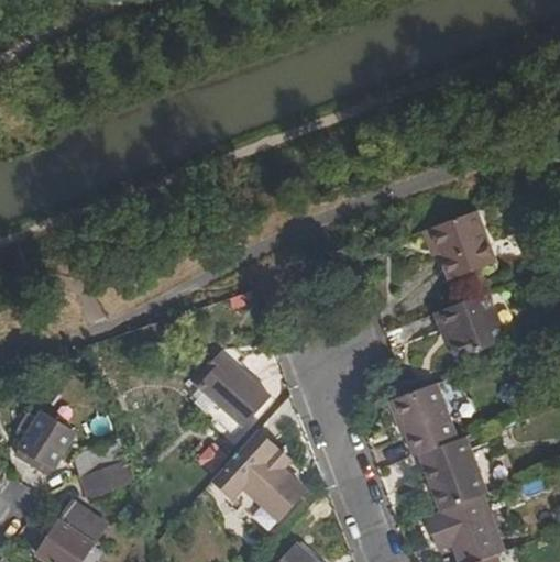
[(493,262),(473,209),(469,211),(421,229),(428,249),(435,246),(447,279),(493,262)]
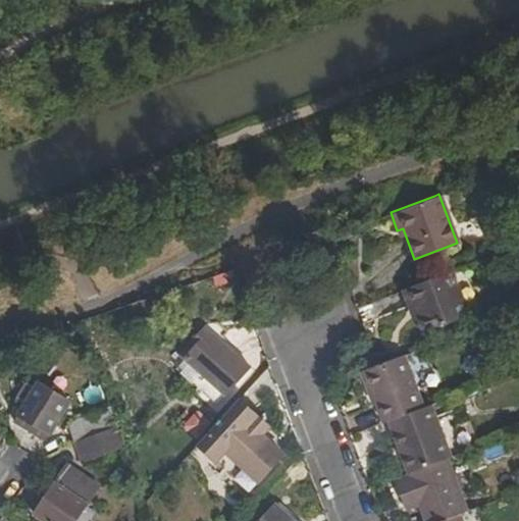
[(409,261),(414,259),(403,228),(397,230),(409,261)]
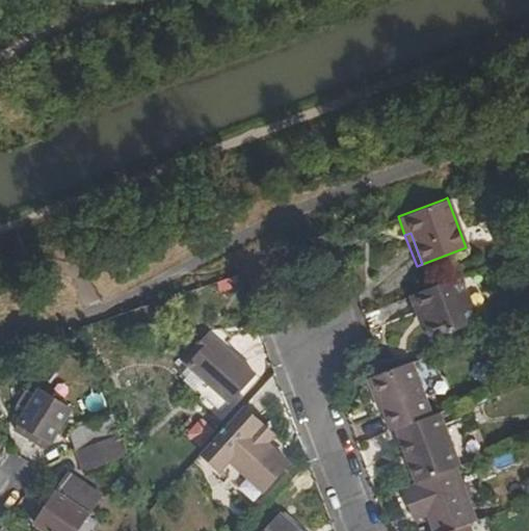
[(491,316),(473,270),(468,272),(457,276),(476,321),(491,316)]
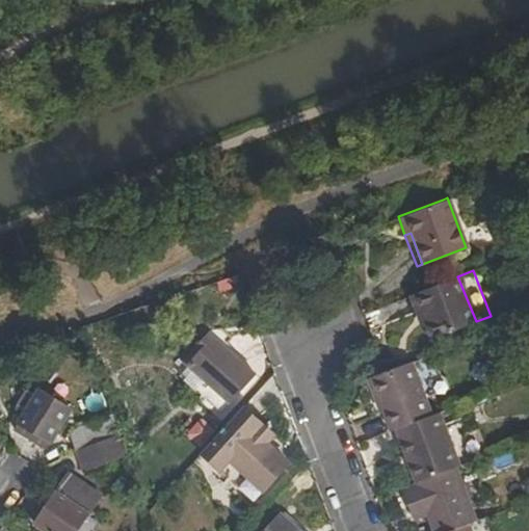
[(476,321),(457,276),(411,294),(417,311),(423,309),(434,339),(476,321)]
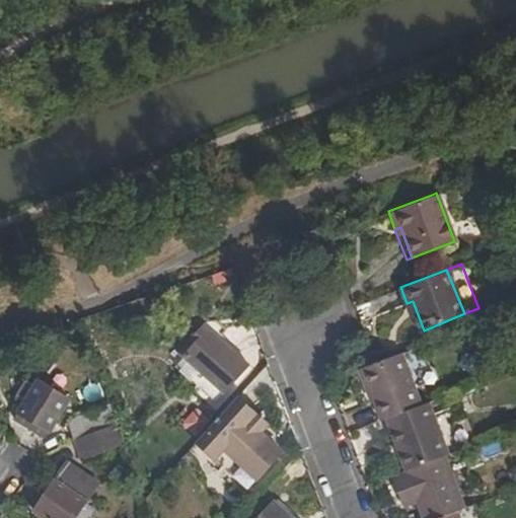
[(418,333),(424,330),(413,301),(407,303),(418,333)]
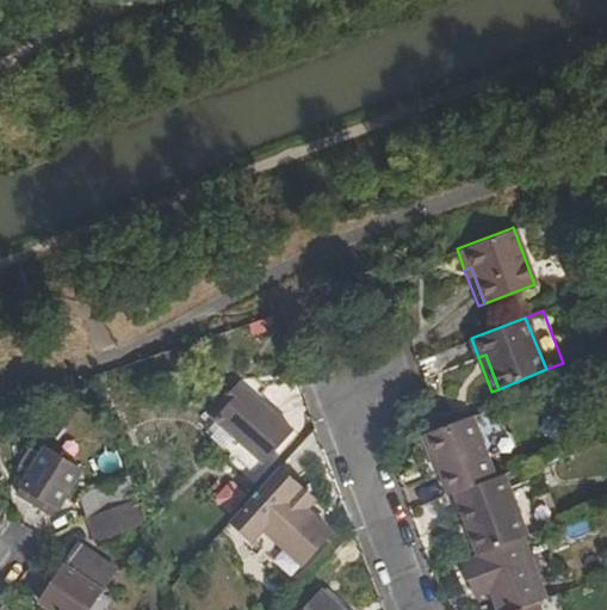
[(243,389),(253,398),(265,384),(252,374),(240,374),(234,380),(243,389)]
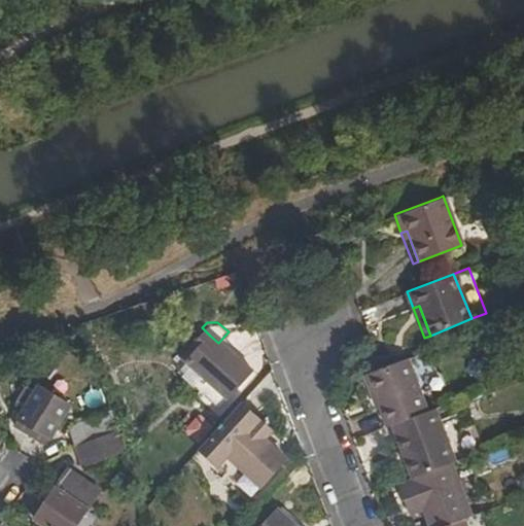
[(226,400),(251,373),(218,343),(210,336),(186,362),(226,400)]
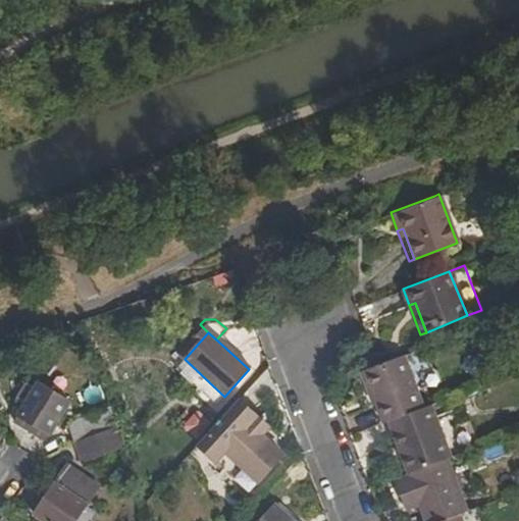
[(386,422),(422,408),(403,356),(363,371),(375,406),(382,423),(386,422)]
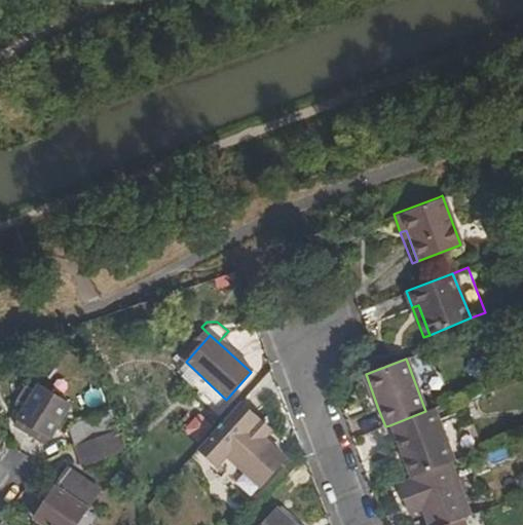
[(186,362),(178,371),(218,408),(226,400),(186,362)]
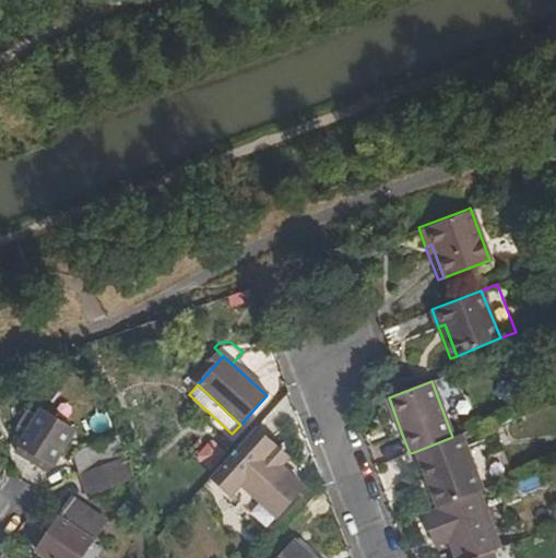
[(402,435),(389,398),(380,401),(393,438),(402,435)]
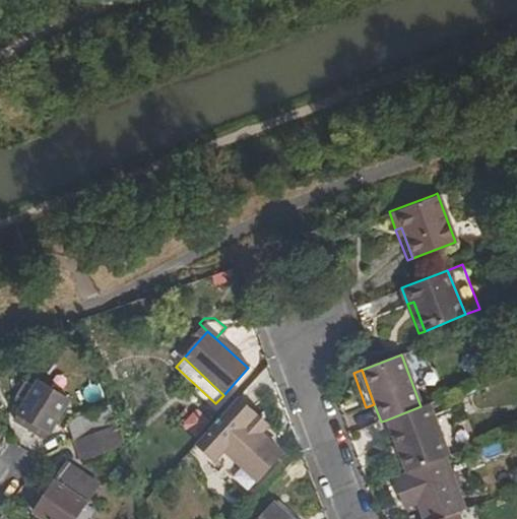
[(43,440),(66,402),(35,383),(15,414),(16,414),(12,422),(43,440)]
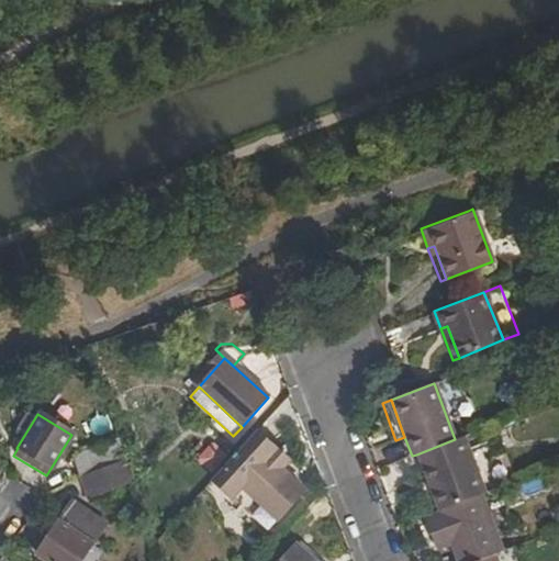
[(253,429),(210,477),(267,531),(303,491),(276,466),(283,458),(253,429)]
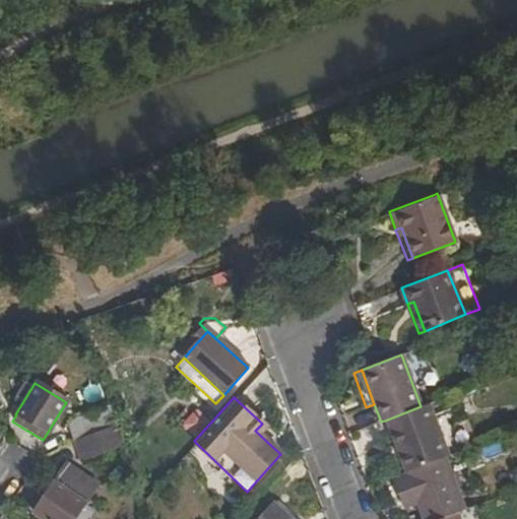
[(405,472),(444,457),(448,456),(429,403),(421,406),(385,420),(405,472)]
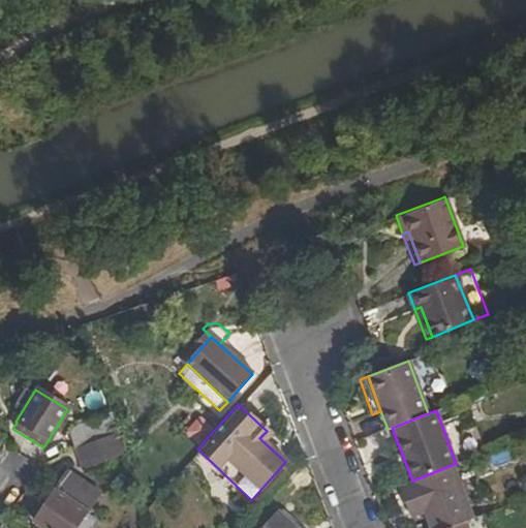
[(113,423),(109,413),(75,427),(68,435),(74,448),(85,443),(85,445),(116,433),(113,423)]
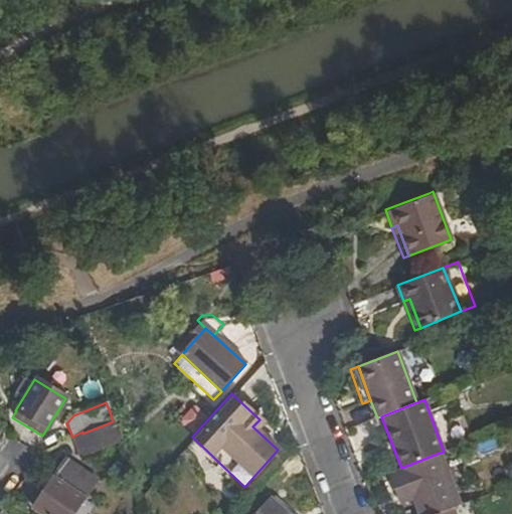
[(31,508),(40,513),(71,513),(97,478),(71,460),(78,457),(76,453),(80,452),(82,457),(90,453),(82,434),(72,437),(63,442),(59,444),(66,458),(31,508)]
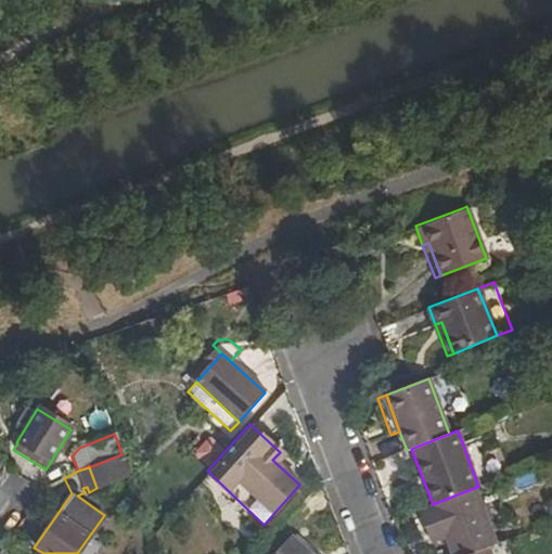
[(469,553),(486,548),(496,544),(474,488),(433,504),(416,511),(427,538),(444,532),(446,540),(451,553),(469,553)]
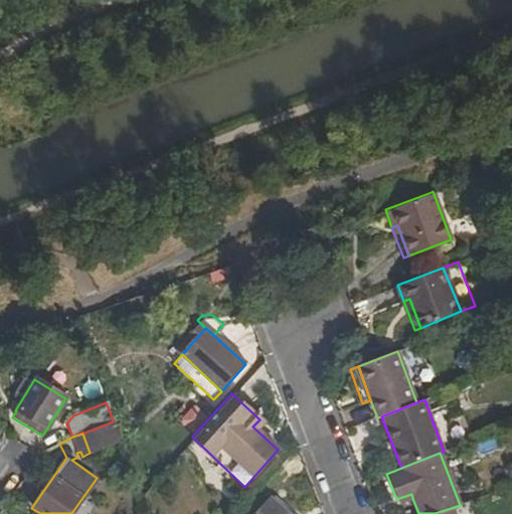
[(398,506),(413,501),(411,494),(396,499),(398,506)]
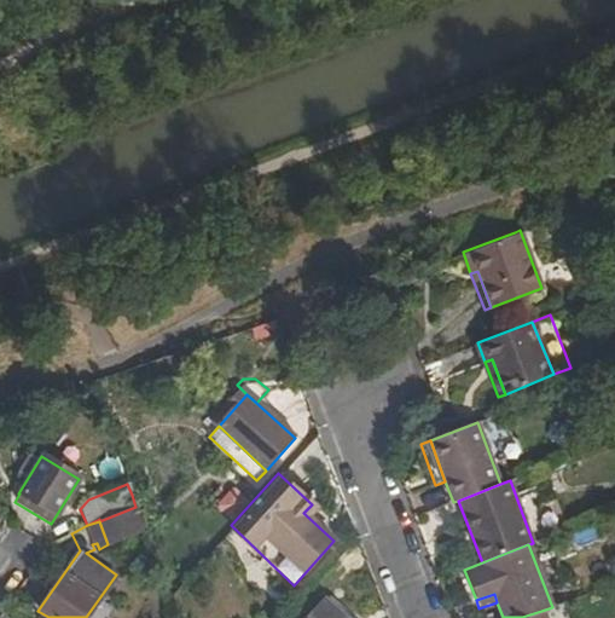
[(342,617),(324,601),(308,617),(342,617)]
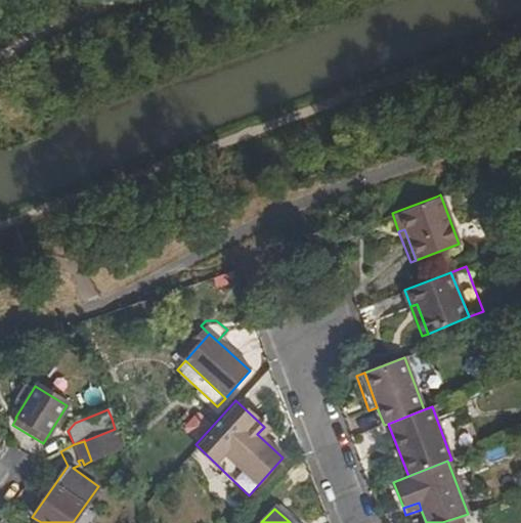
All buildings are outlined.
